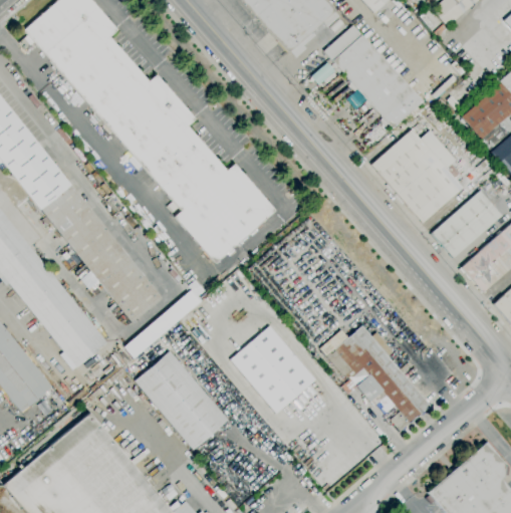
[(175,217),(182,211),(179,207),(174,211),(169,205),(174,201),(34,42),(31,45),(24,37),(28,34),(24,30),(57,0),(91,0),(117,29),(109,36),(149,81),(157,74),(165,83),(167,82),(176,92),(175,93),(196,118),(188,125),(228,171),(235,164),(276,210),(216,262),(175,217)]
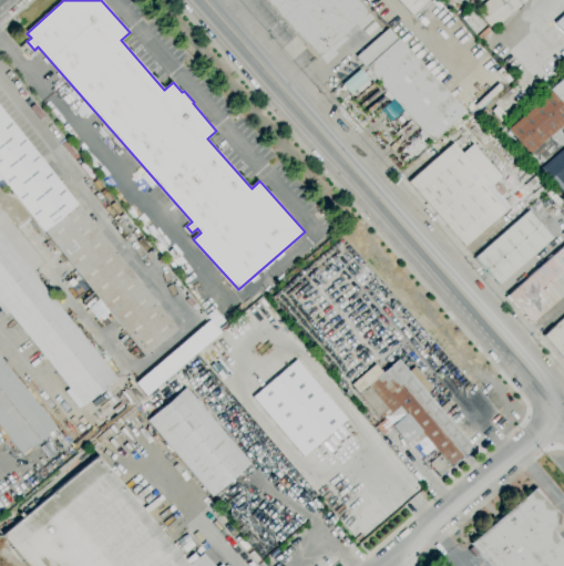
[(361,0),(371,11),(370,12),(371,12),(376,18),(361,30),(357,24),(346,34),(349,39),(336,50),(339,53),(327,63),(320,55),(318,58),(266,0),(361,0)]
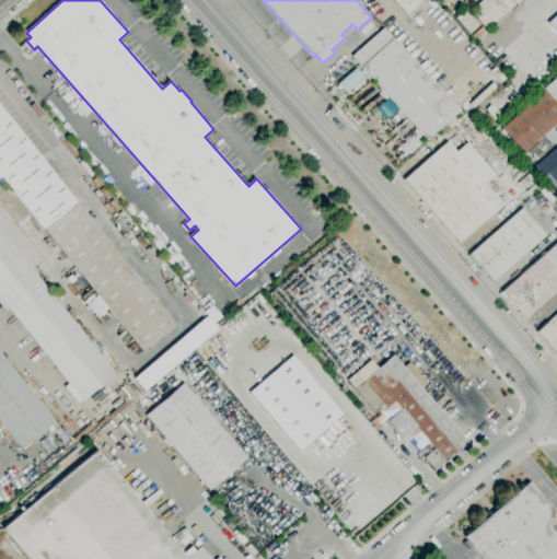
[(421,0),(408,13),(395,0),(421,0)]
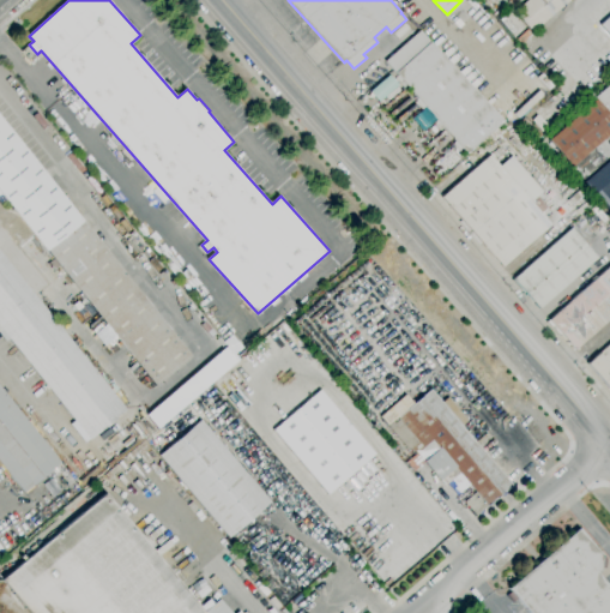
[(572,0),(535,32),(515,11),(527,0),(572,0)]
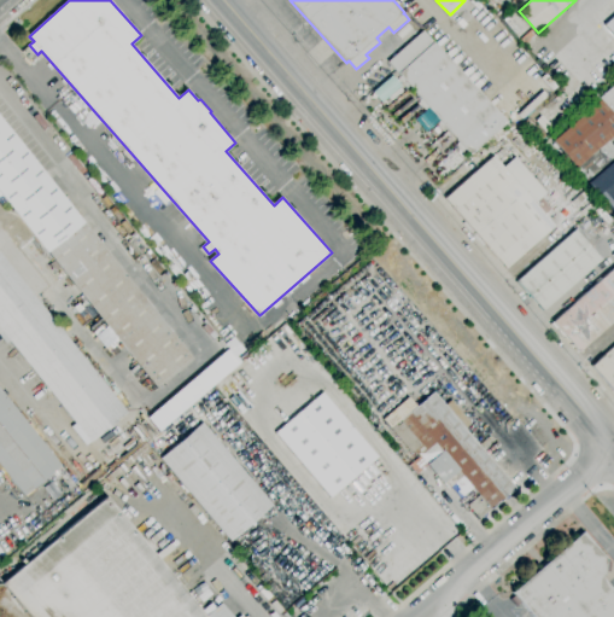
[(508,121),(472,153),(469,151),(466,155),(457,144),(460,141),(449,128),(445,131),(438,123),(442,120),(430,106),(426,109),(420,102),(422,98),(411,85),(408,88),(398,77),(402,75),(390,60),(425,29),(434,41),(508,121)]
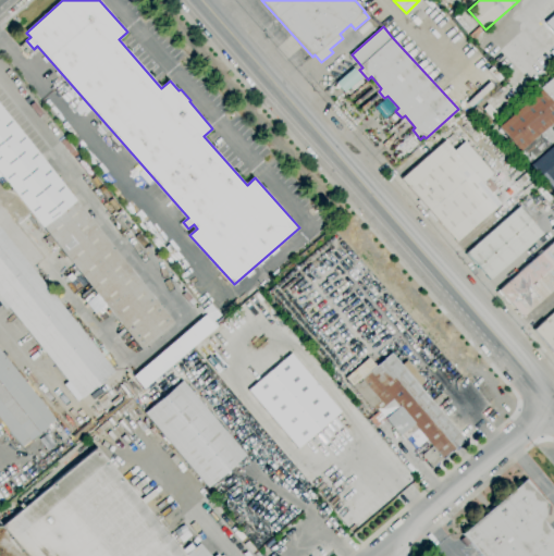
[(553,141),(530,162),(500,126),(543,89),(541,87),(553,76),(553,122),(550,126),(553,131),(553,141)]
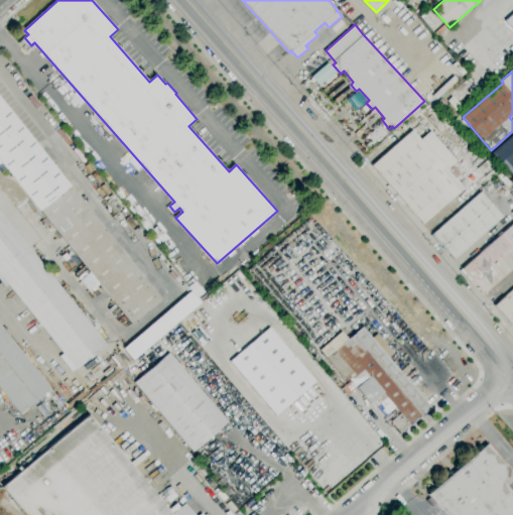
[(132,324),(0,157),(0,94),(163,298),(132,324)]
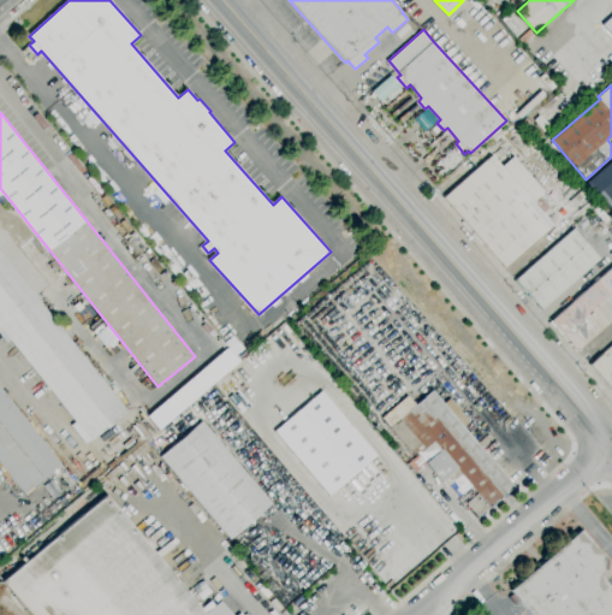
[(546,131),(535,119),(541,114),(552,125),(546,131)]
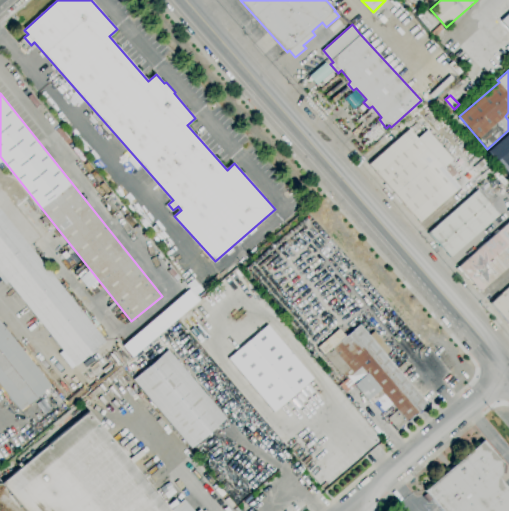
[(448,117),(433,103),(439,97),(453,112),(448,117)]
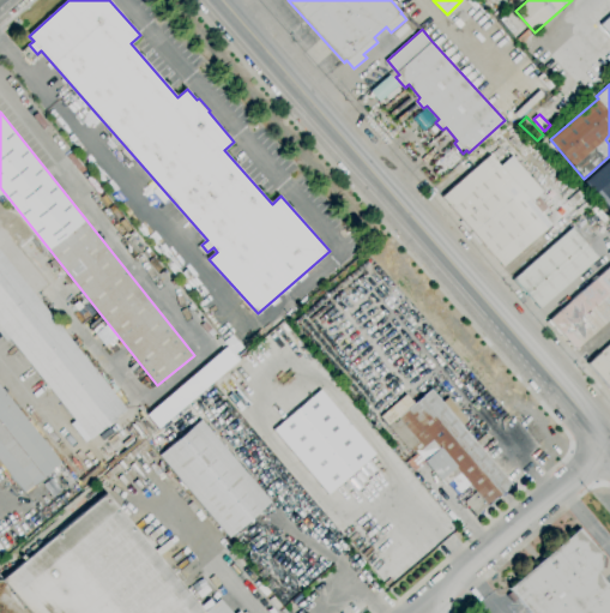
[(505,266),(484,244),(482,245),(461,221),(463,220),(442,196),(491,154),(501,166),(513,155),(532,178),(535,175),(544,187),(542,190),(544,191),(539,196),(549,206),(542,212),(553,224),(505,266)]
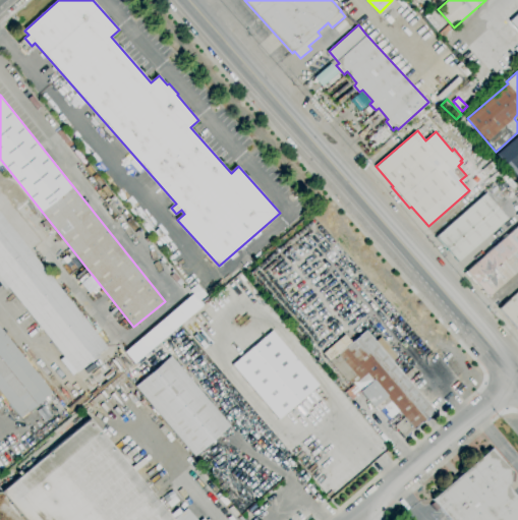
[(517,177),(497,154),(517,135),(517,177)]
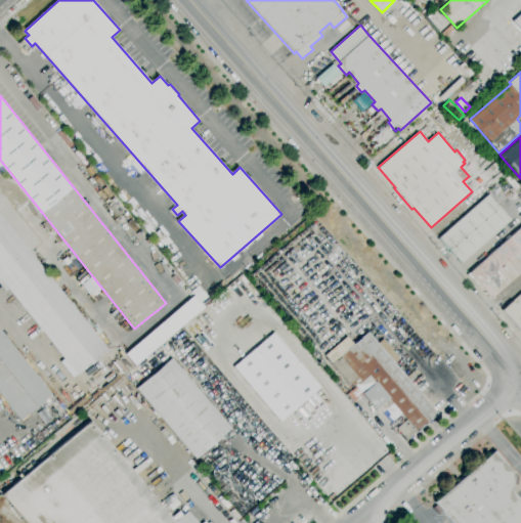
[(462,263),(440,237),(489,194),(512,219),(462,263)]
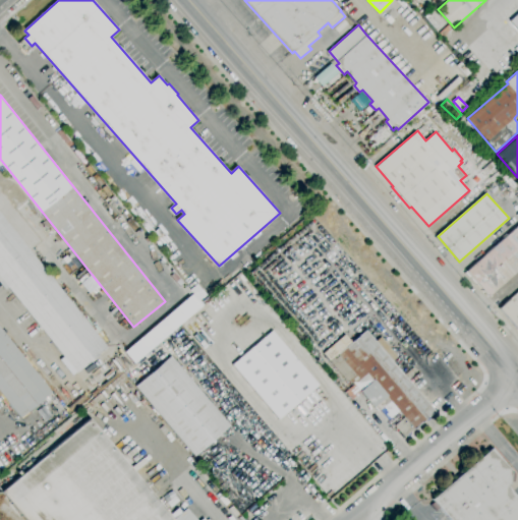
[(10,287),(7,289),(0,280),(0,210),(109,347),(78,372),(10,287)]
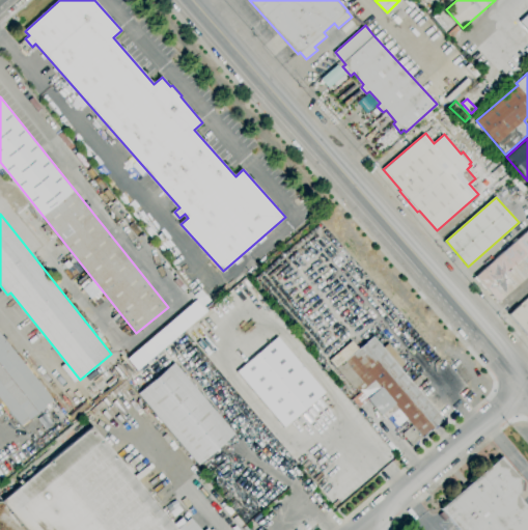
[(527,276),(499,302),(476,276),(527,231),(527,276)]
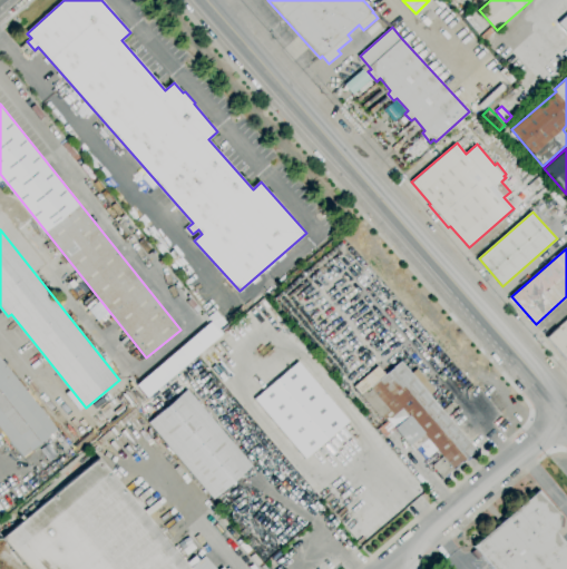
[(234,324),(228,319),(252,300),(256,305),(234,324)]
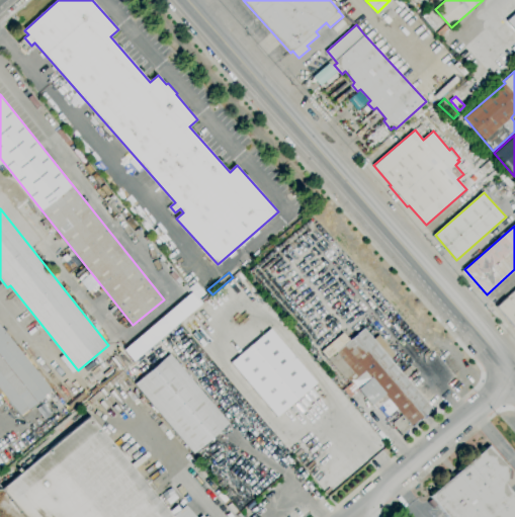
[(123,348),(134,360),(202,303),(198,297),(204,292),(198,285),(123,348)]
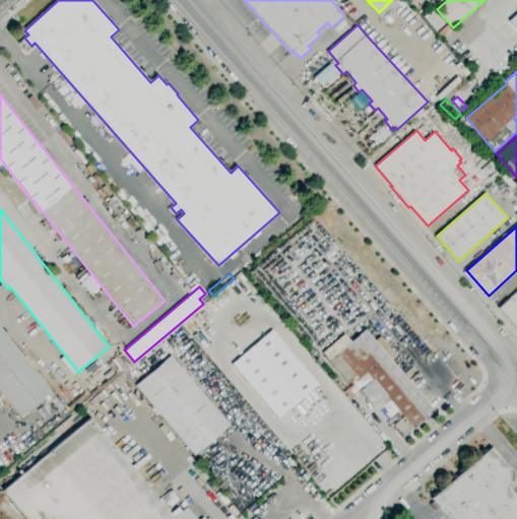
[(516,327),(499,308),(516,292),(516,327)]
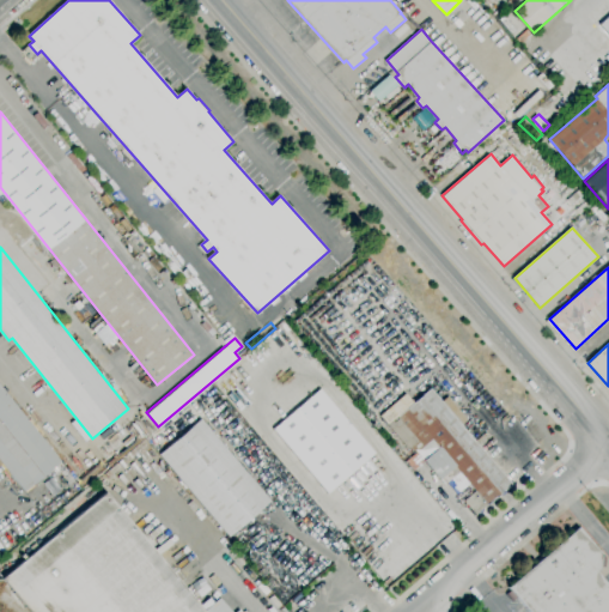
[(26,491),(4,464),(0,466),(0,381),(64,461),(62,461),(77,480),(71,485),(68,483),(69,482),(58,466),(26,491)]
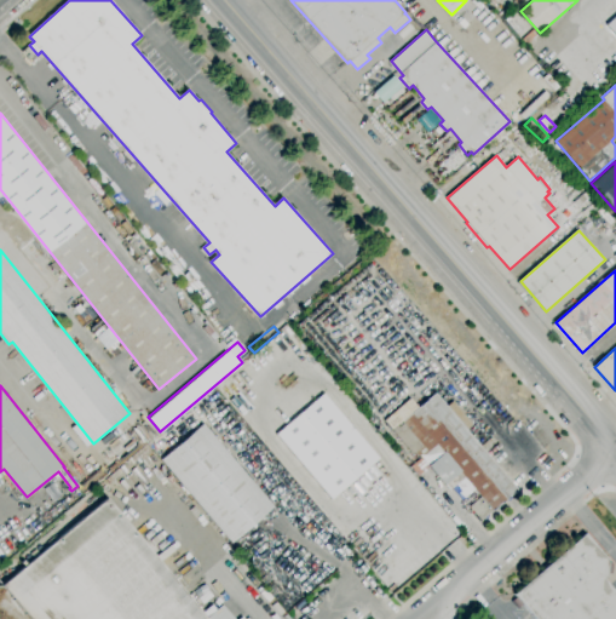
[(333,499),(277,434),(326,393),(381,458),(333,499)]
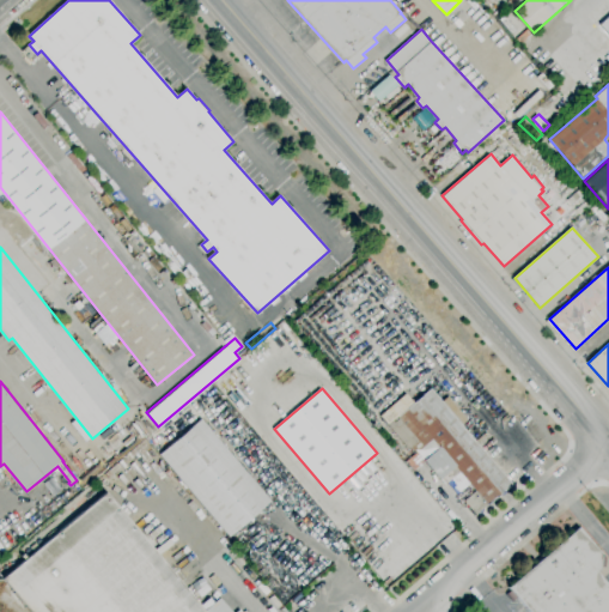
[(477,514),(466,501),(477,490),(457,466),(442,479),(425,460),(426,460),(419,452),(418,453),(413,447),(410,449),(393,428),(389,423),(399,414),(400,416),(432,388),(513,484),(477,514)]
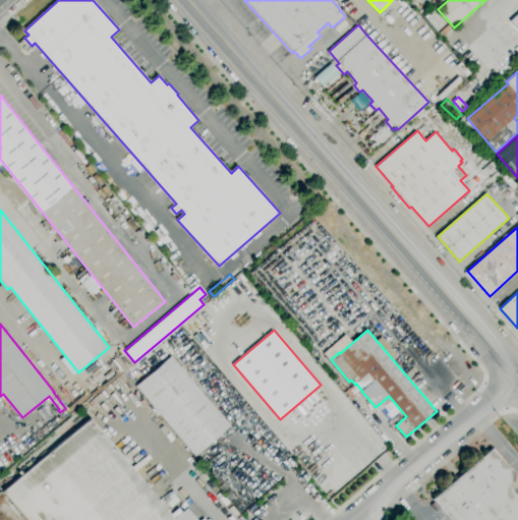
[(196,455),(136,386),(172,355),(232,425),(196,455)]
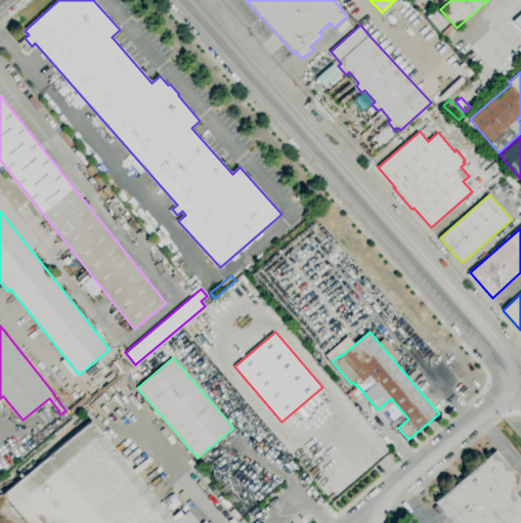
[(120,386),(116,382),(131,368),(135,373),(120,386)]
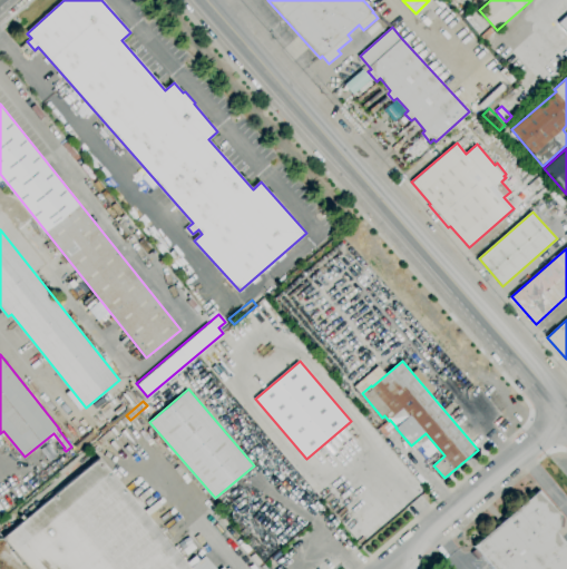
[(385,437),(377,425),(382,421),(391,432),(385,437)]
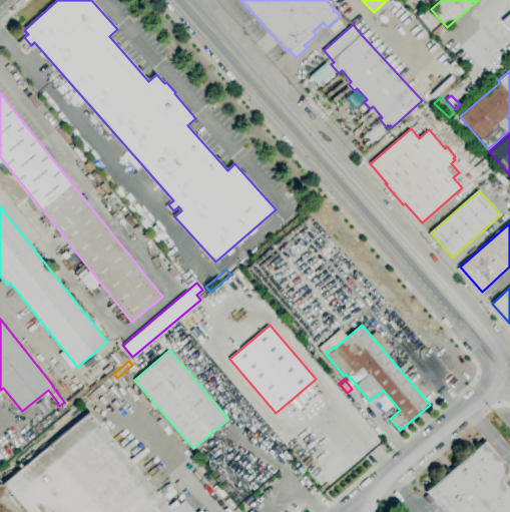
[(171,511),(26,511),(3,484),(29,462),(26,458),(35,450),(38,454),(42,451),(40,448),(47,441),(50,444),(89,412),(171,511)]
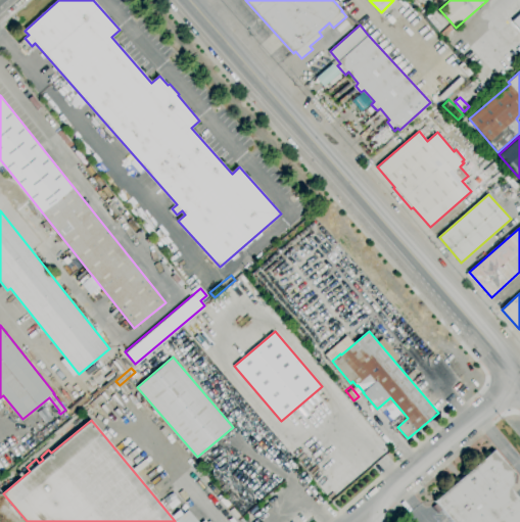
[(519,521),(453,521),(435,501),(495,449),(514,471),(514,474),(519,474),(519,483),(513,483),(513,486),(511,488),(519,499),(519,521)]
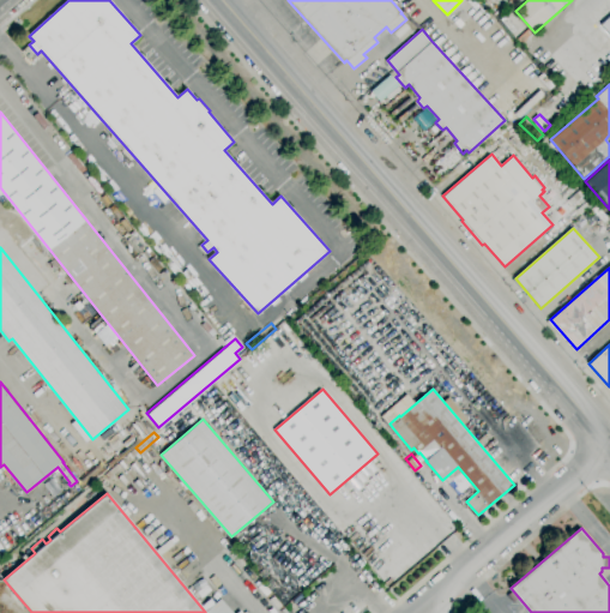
[(205,612),(222,598),(235,612),(237,612),(241,610),(243,612),(205,612)]
